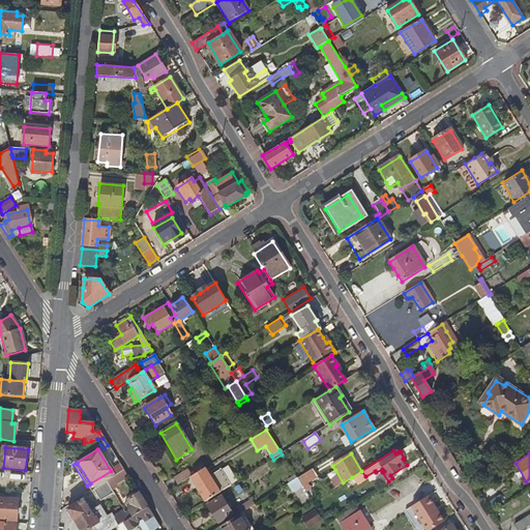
[(174,477),(178,486),(189,478),(193,476),(187,469),(174,477)]
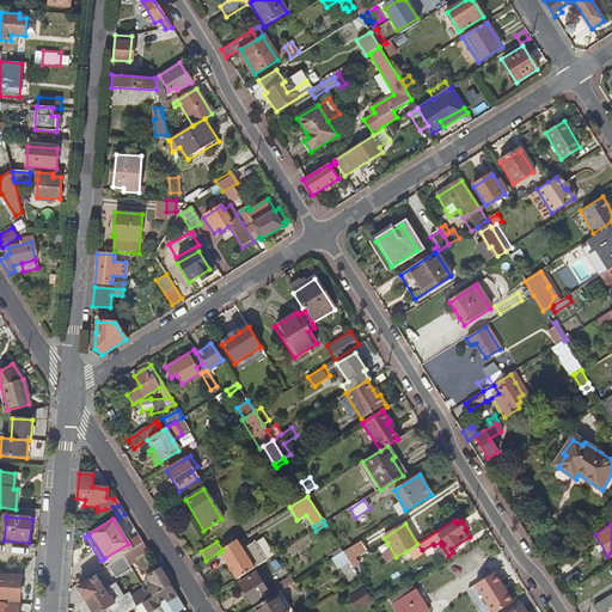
[(219,552),(225,561),(242,551),(236,542),(222,550),(219,552)]
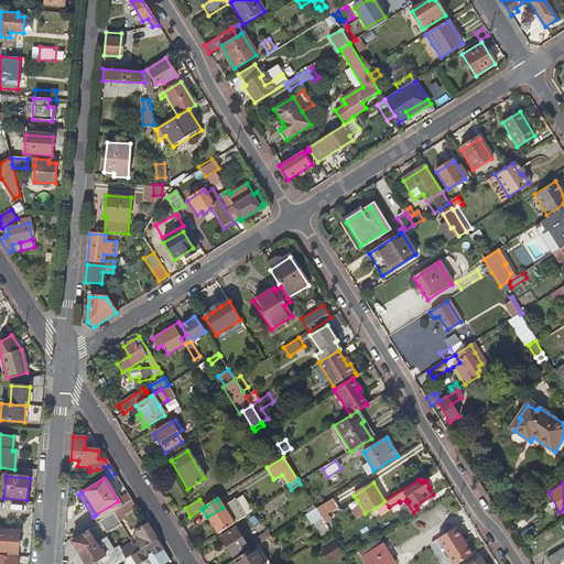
[(336,508),(332,499),(316,509),(321,517),(322,518),(327,514),(336,508)]
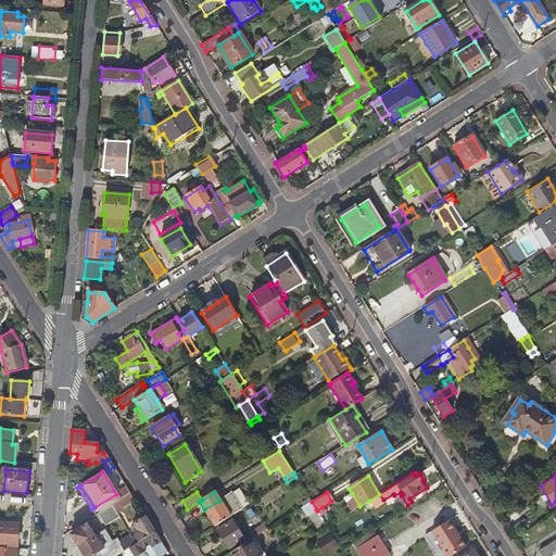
[(134,501),(129,493),(117,501),(122,508),(134,501)]
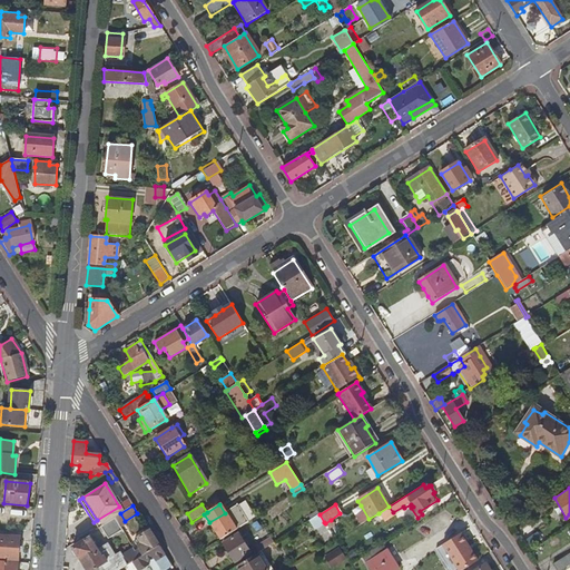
[(209,522),(222,540),(247,523),(237,505),(225,513),(209,522)]
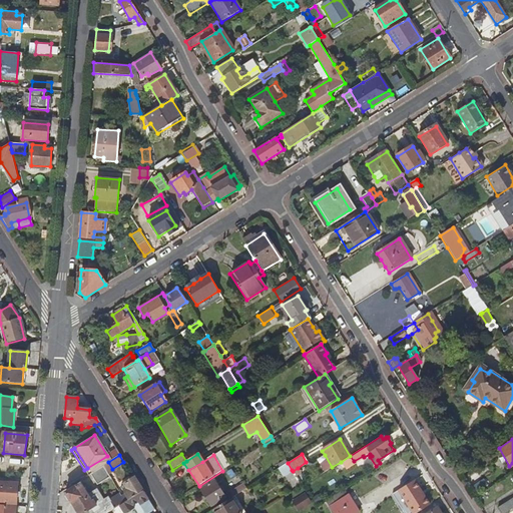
[(326,472),(332,467),(325,455),(317,460),(324,473),(326,472)]
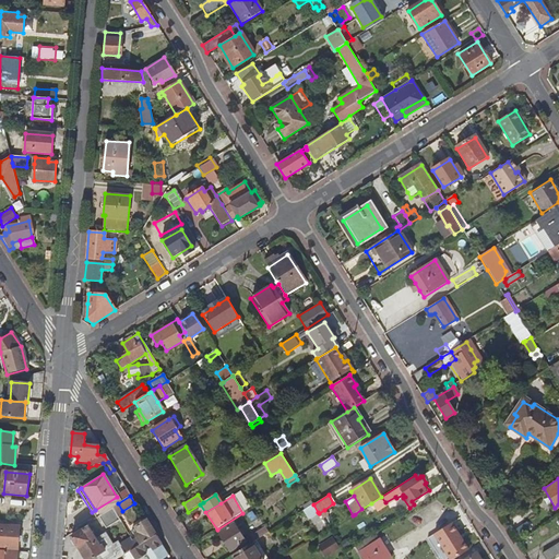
[(385,502),(381,497),(371,503),(377,512),(397,499),(396,498),(395,497),(385,502)]
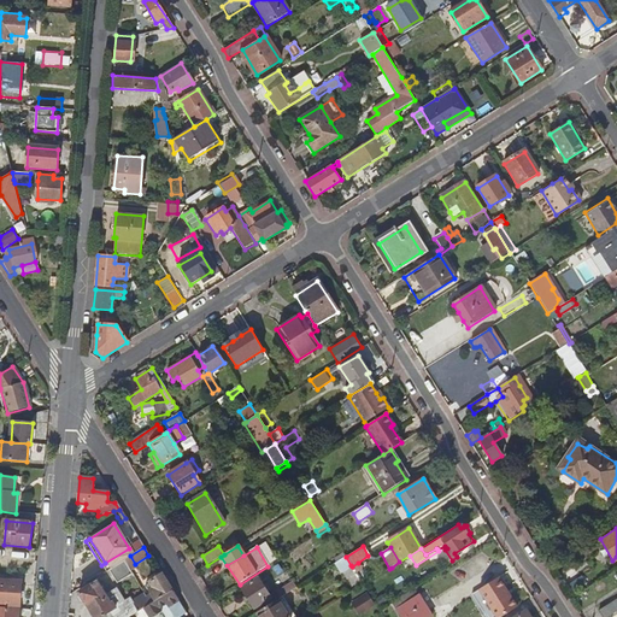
[(331,560),(334,564),(336,563),(346,557),(342,552),(331,560)]
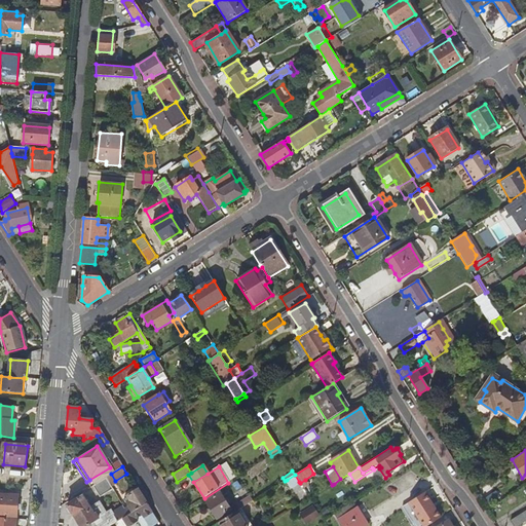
[(474,478),(470,471),(464,473),(470,481),(474,478)]
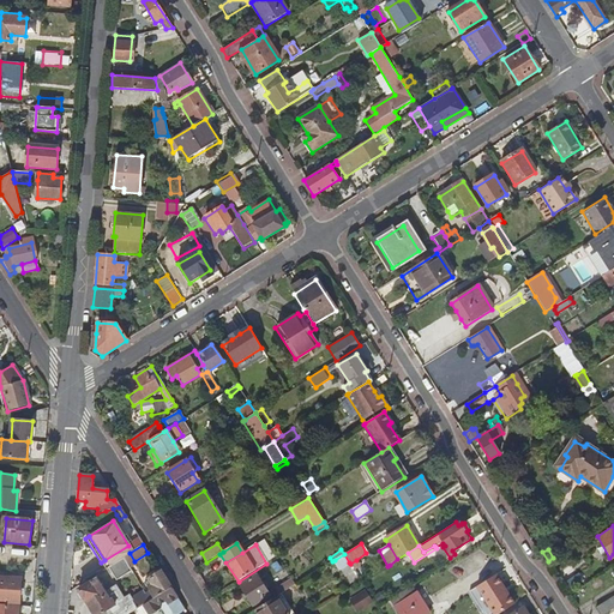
[(134,561),(130,553),(121,558),(125,565),(127,569),(136,564),(134,561)]
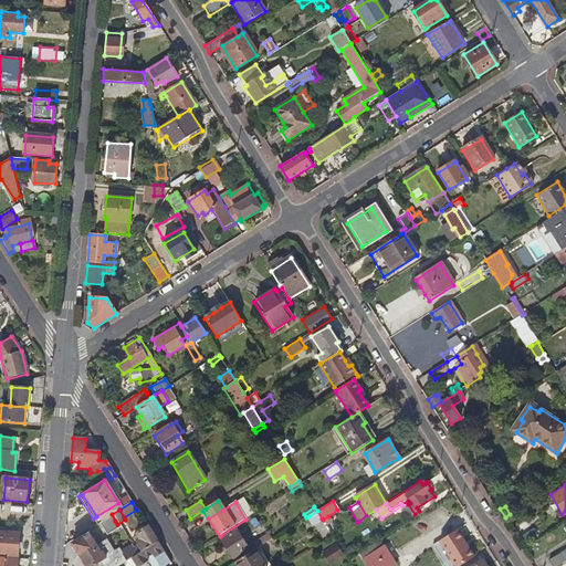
[(322,519),(317,511),(308,516),(314,523),(322,519)]
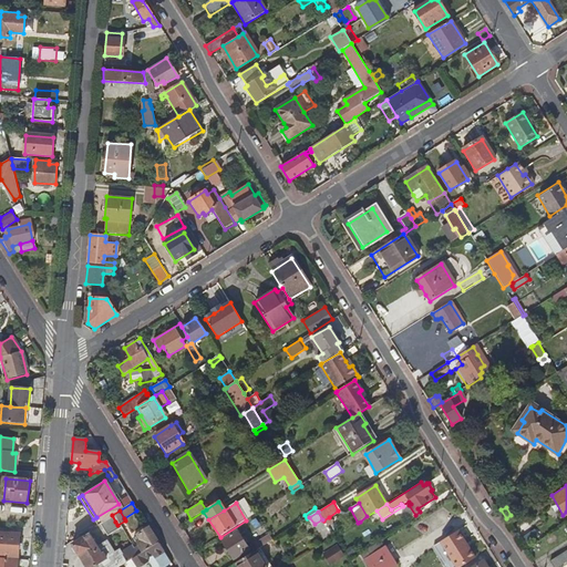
[(115,522),(112,515),(106,518),(111,525),(115,522)]
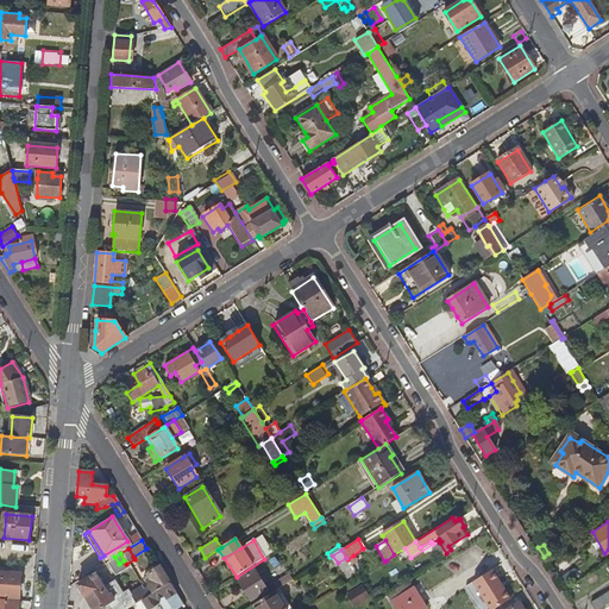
[(347,559),(346,558),(338,563),(332,556),(330,557),(330,558),(336,566),(347,559)]
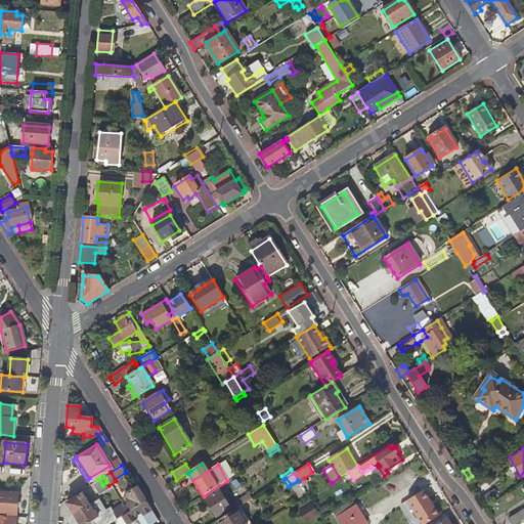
[(299,481),(302,486),(307,483),(304,478),(299,481)]
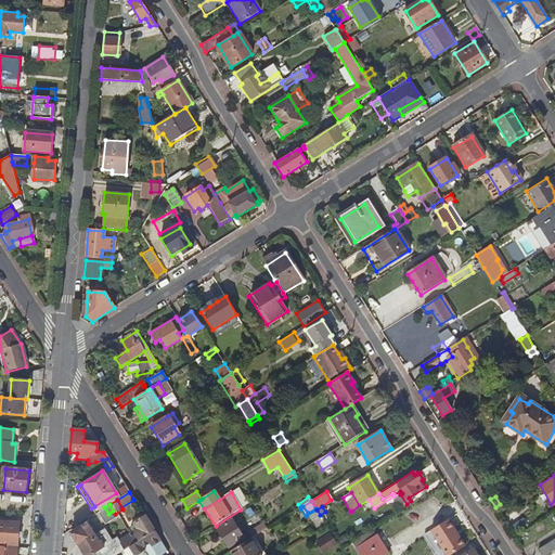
[(134,543),(153,531),(144,516),(132,524),(133,526),(129,528),(134,537),(131,538),(131,537),(130,538),(134,543)]
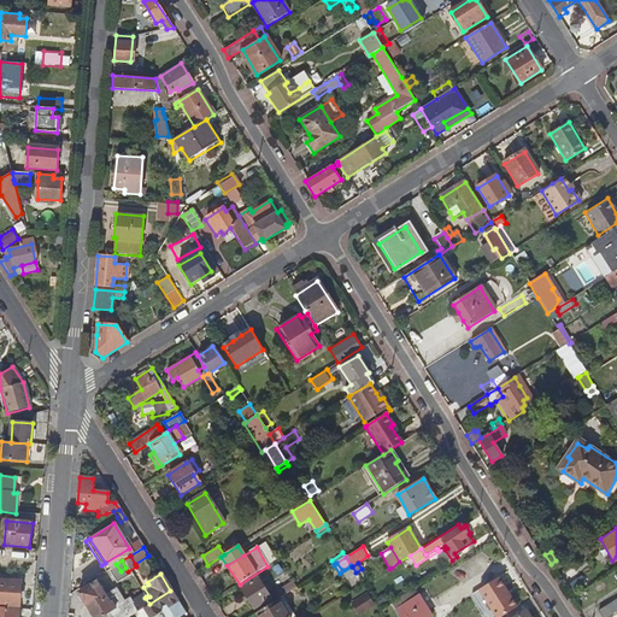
[(499,616),(516,607),(497,577),(477,591),(494,616),(499,616)]
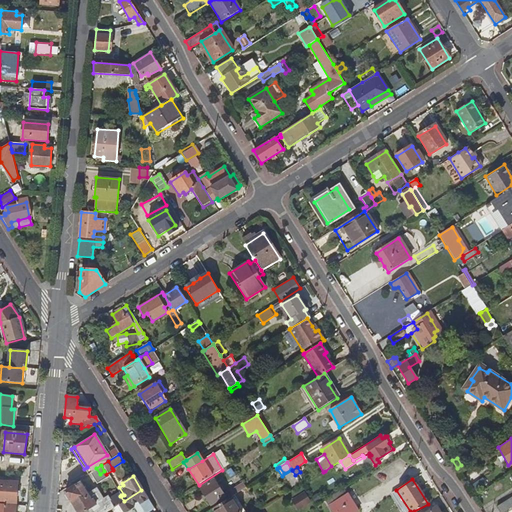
[(0,501),(15,503),(17,482),(0,480),(0,501)]
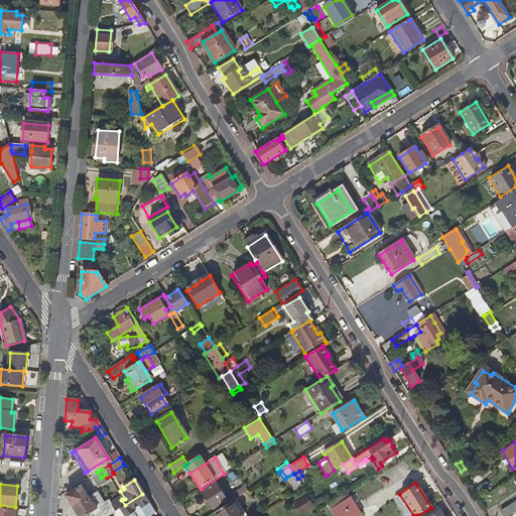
[(226,500),(216,484),(202,493),(212,509),(226,500)]
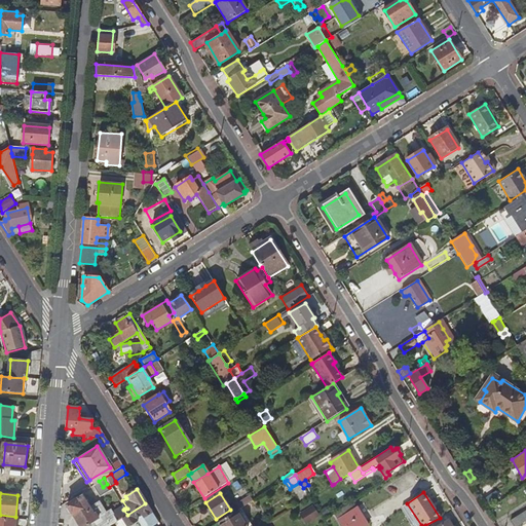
[(96,525),(109,525),(120,519),(127,515),(123,510),(113,516),(110,512),(103,516),(98,505),(90,510),(81,496),(65,506),(77,525),(85,525),(94,522),(96,525)]
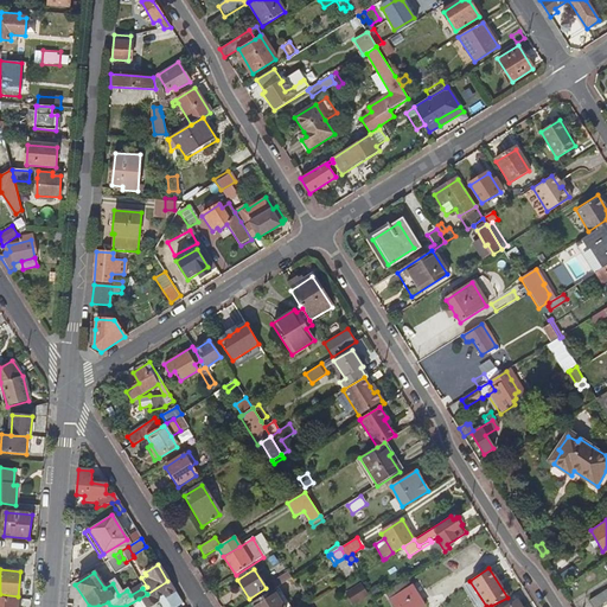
[(272,582),(275,589),(291,579),(287,573),(272,582)]
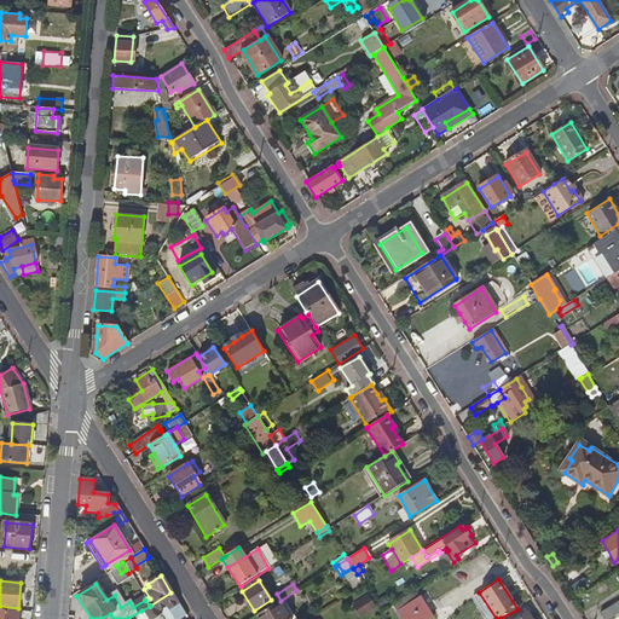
[(432,618),(415,591),(391,607),(381,613),(382,615),(385,618),(432,618)]
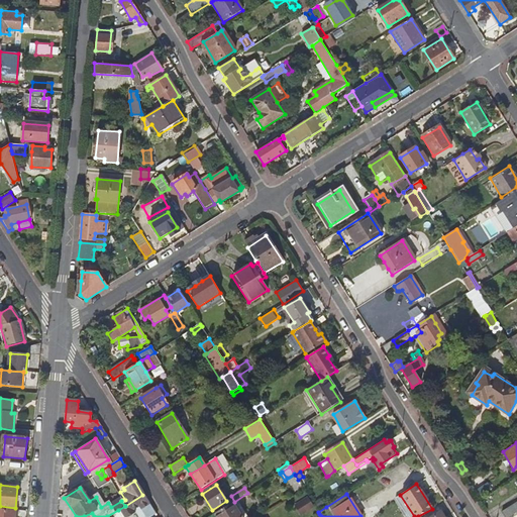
[(143,516),(149,516),(154,514),(142,495),(125,506),(118,510),(122,516),(126,516),(132,513),(131,511),(133,510),(137,507),(141,514),(143,516)]
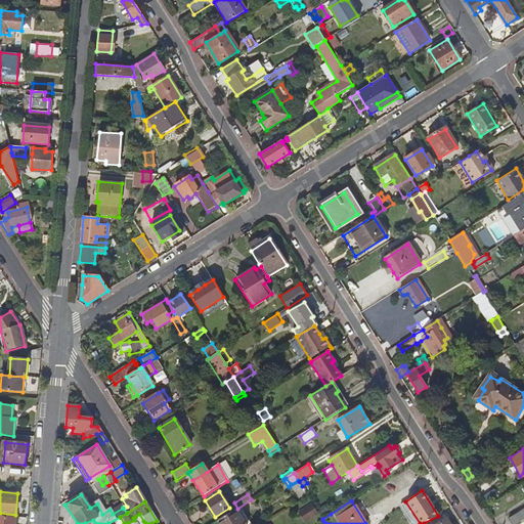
[(123,508),(121,504),(110,510),(113,514),(123,508)]
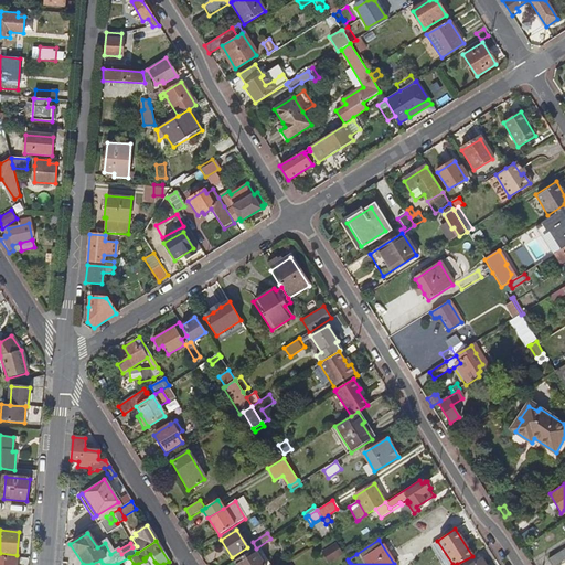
[(341,552),(337,545),(326,552),(330,558),(341,552)]
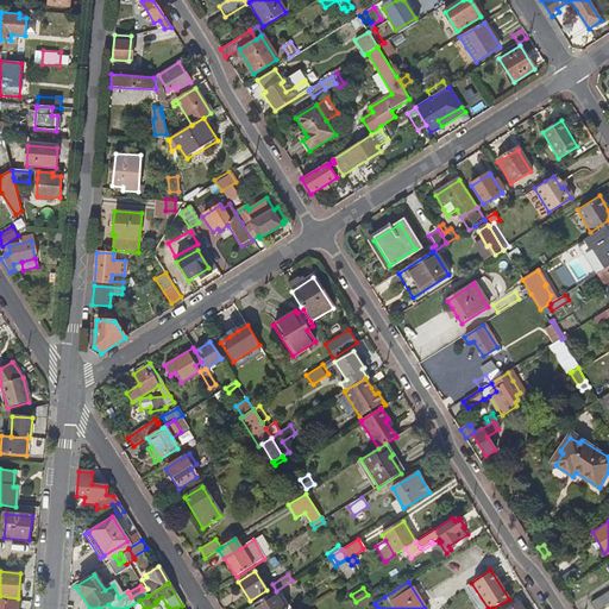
[(283,608),(274,592),(252,606),(255,608),(283,608)]
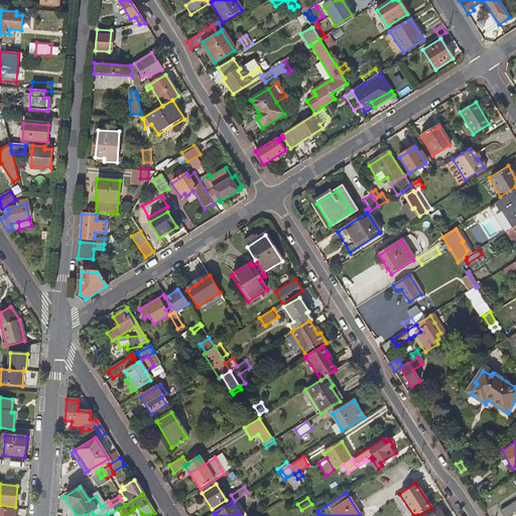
[(500,515),(508,515),(515,511),(511,504),(498,512),(500,515)]
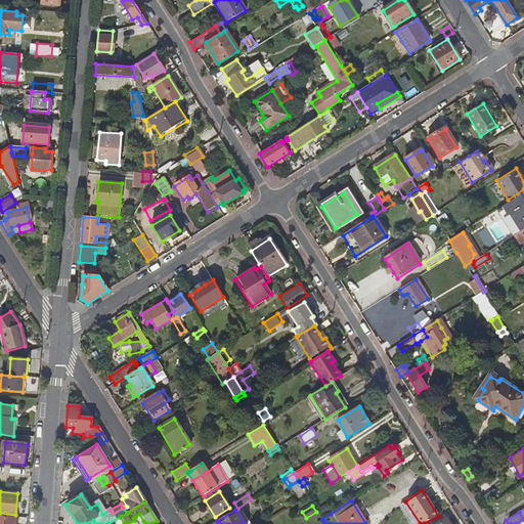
[(143,521),(139,514),(135,517),(139,523),(143,521)]
